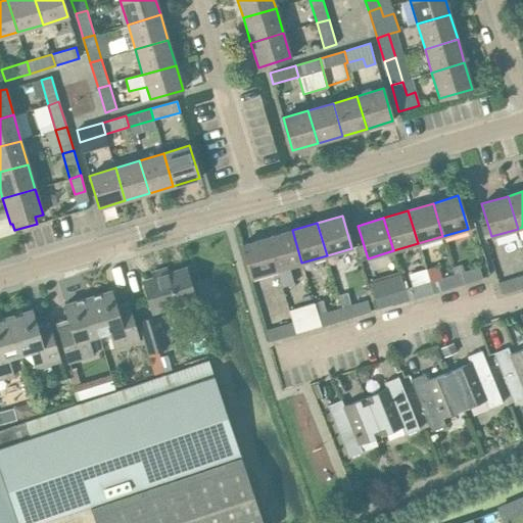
[(292,230),(268,237),(278,270),(277,271),(282,288),(294,284),(289,267),(301,263),(292,230)]
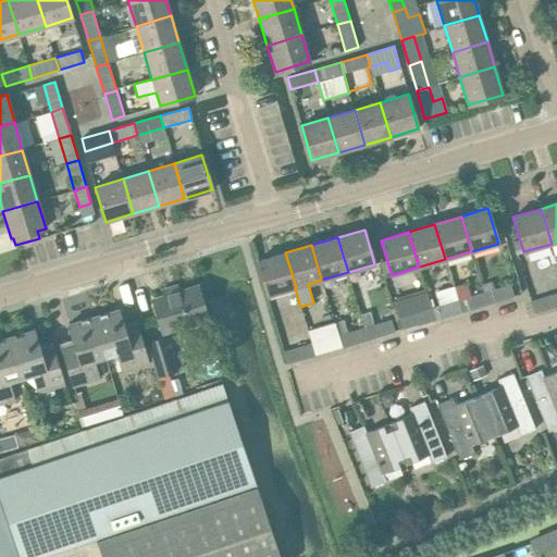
[(285,252),(257,261),(268,296),(295,288),(296,287),(285,252)]
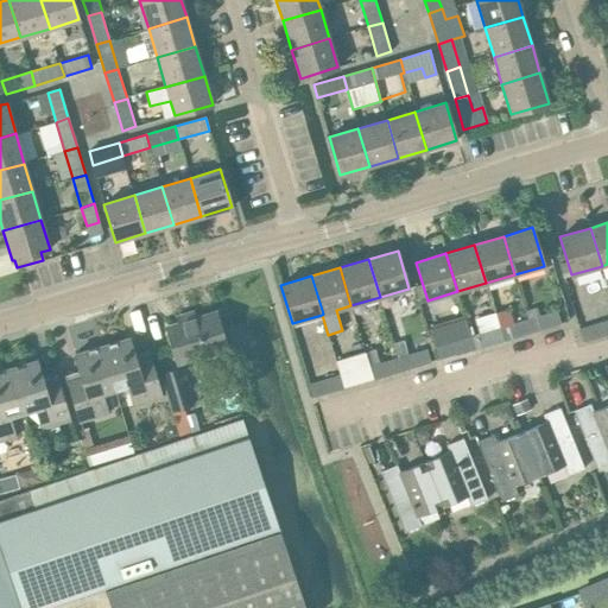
[(227,348),(216,311),(166,327),(177,363),(227,348)]
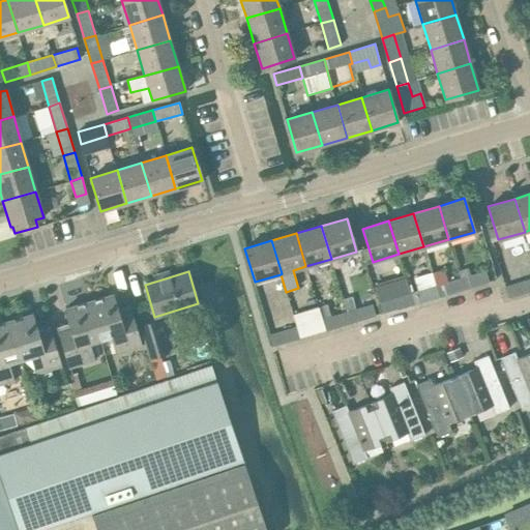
[(469,275),(472,287),(489,282),(486,271),(469,275)]
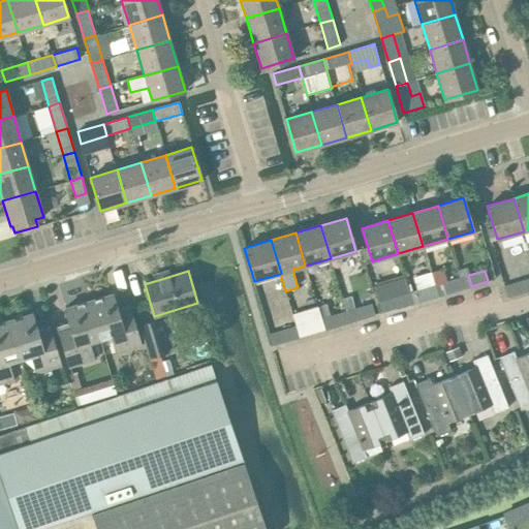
[(446,293),(463,288),(460,278),(443,282),(446,293)]
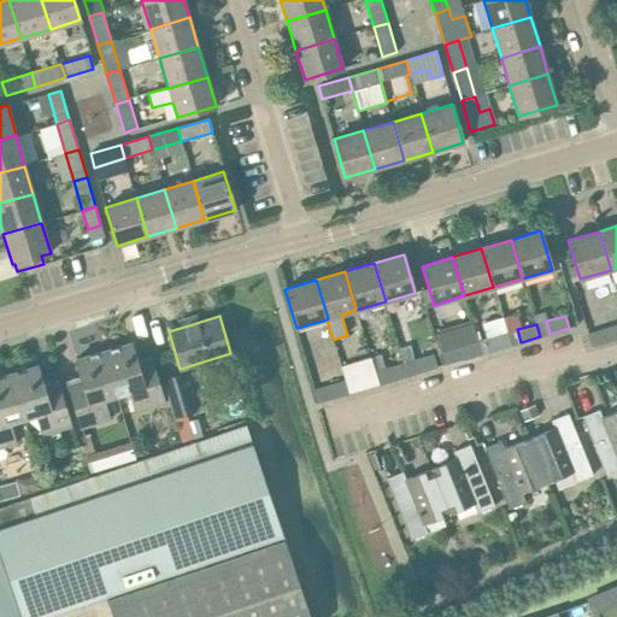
[(446,364),(463,359),(482,353),(477,341),(459,347),(456,333),(438,338),(446,364)]
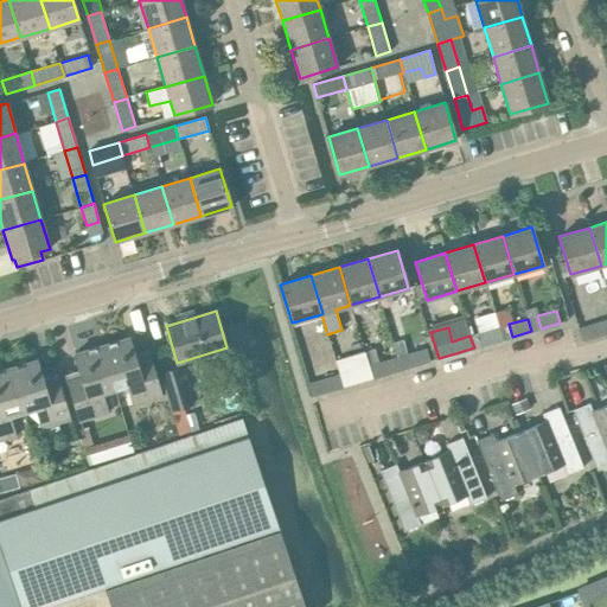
[(484,345),(503,339),(499,327),(480,333),(484,345)]
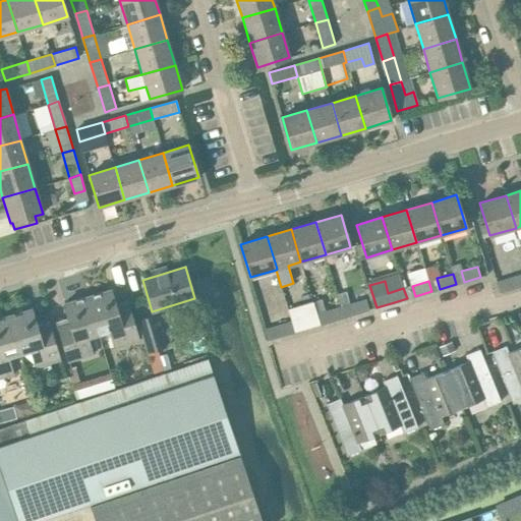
[(111,289),(88,296),(99,333),(110,330),(115,347),(138,340),(128,305),(116,308),(111,289)]
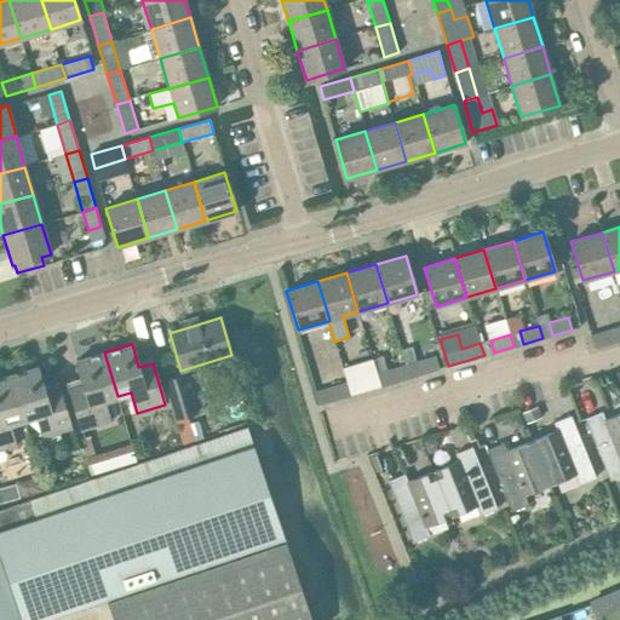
[(82,384),(69,388),(75,412),(81,430),(110,420),(104,400),(118,396),(104,352),(76,361),(82,384)]
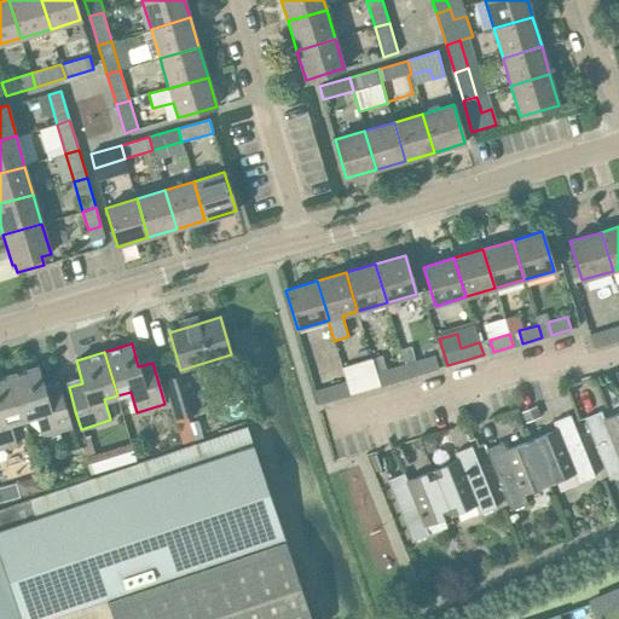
[(386,370),(387,370),(382,356),(372,359),(376,372),(386,370)]
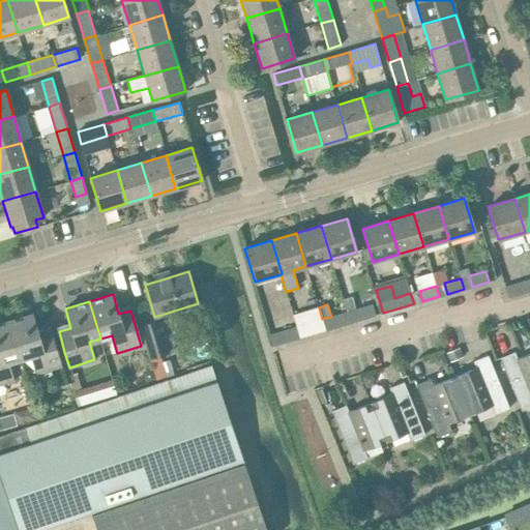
[(356,310),(347,312),(350,323),(359,320),(375,315),(372,304),(356,310)]
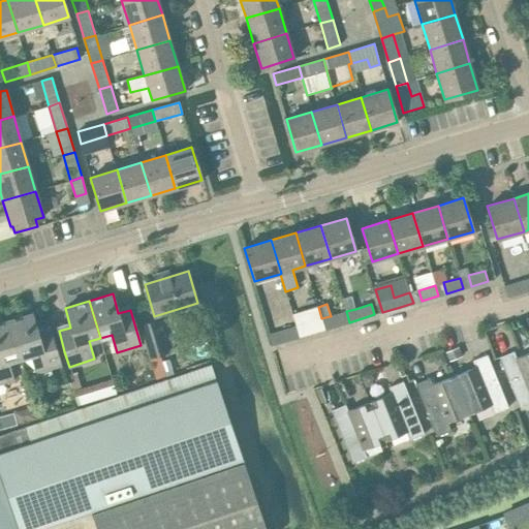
[(318,307),(292,314),(300,337),(308,334),(324,330),(321,318),(318,307)]
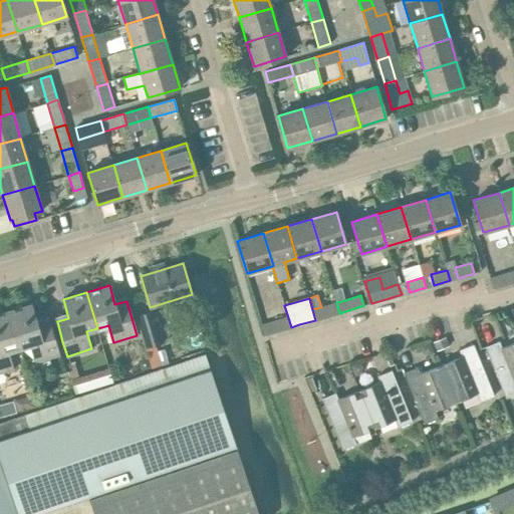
[(320,307),(323,317),(339,313),(336,302),(321,307),(320,307)]
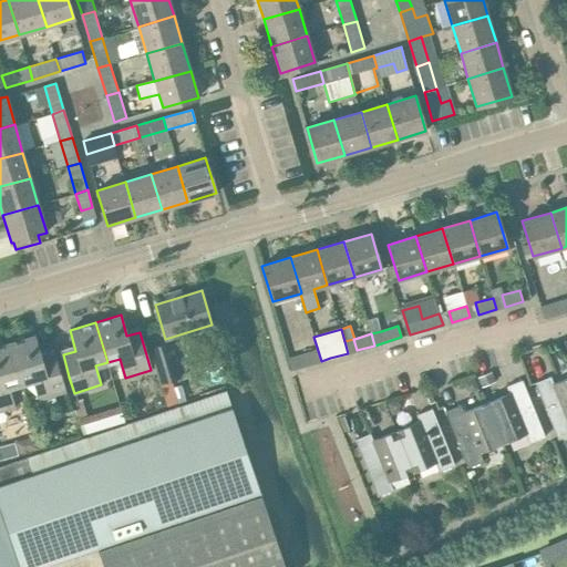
[(40,399),(64,391),(53,353),(40,357),(34,336),(11,343),(22,384),(34,381),(40,399)]
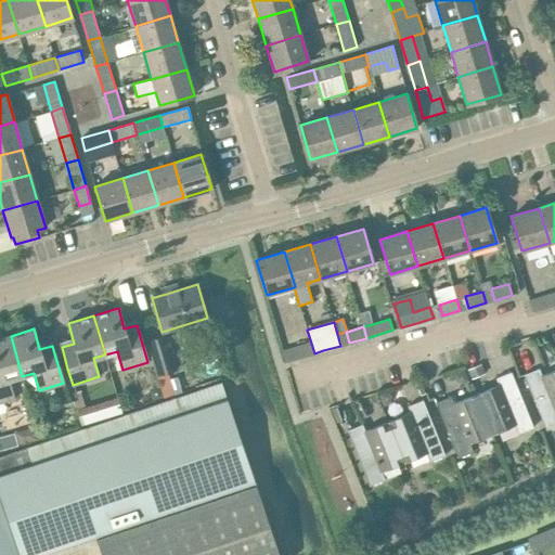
[(167,335),(147,340),(158,376),(177,371),(167,335)]
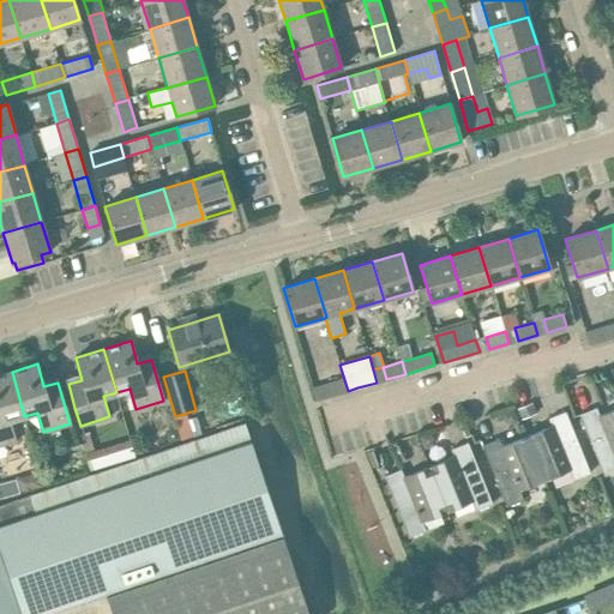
[(0,444),(18,439),(12,420),(24,416),(12,372),(0,374),(0,444)]
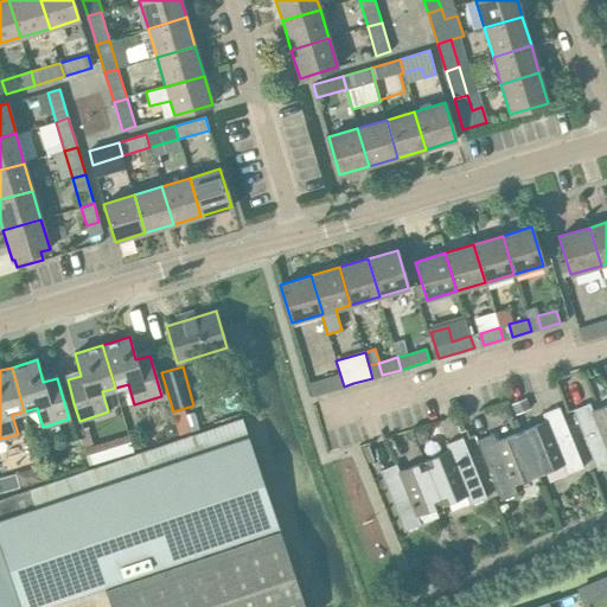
[(240,371),(227,375),(231,393),(246,388),(240,371)]
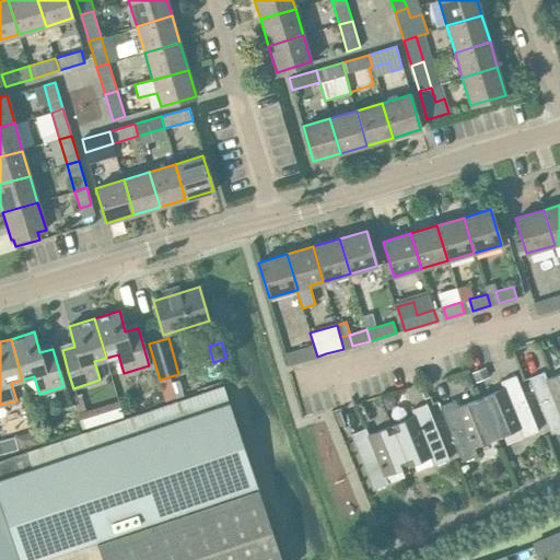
[(295,350),(296,351),(299,361),(314,359),(311,345),(295,350)]
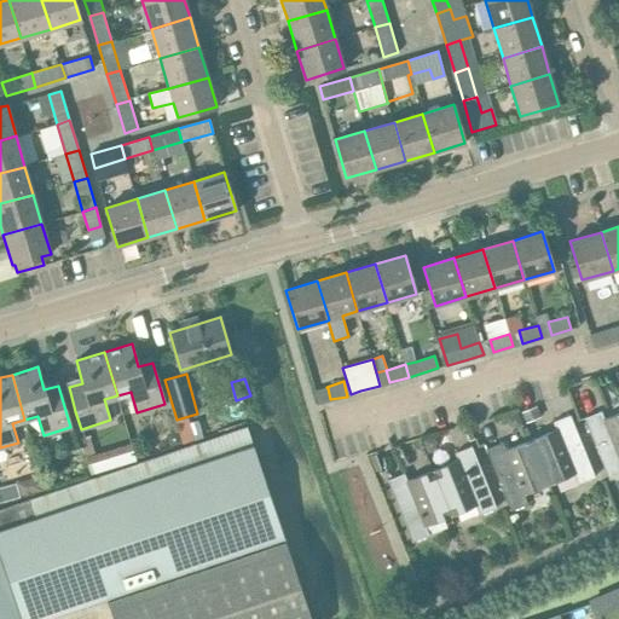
[(608,480),(618,475),(618,412),(605,418),(601,411),(584,417),(608,480)]
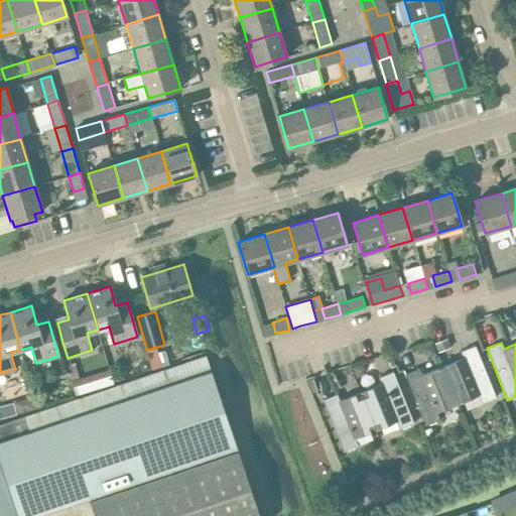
[(432,344),(421,348),(424,355),(430,357),(436,355),(432,344)]
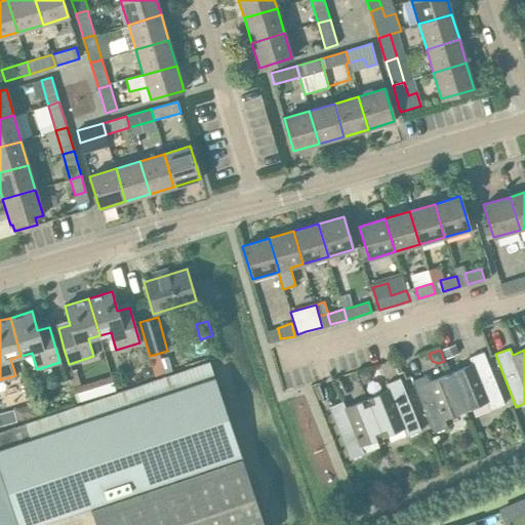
[(446,362),(466,410),(486,402),(490,410),(505,404),(483,352),(469,358),(471,364),(451,372),(447,361),(446,362)]
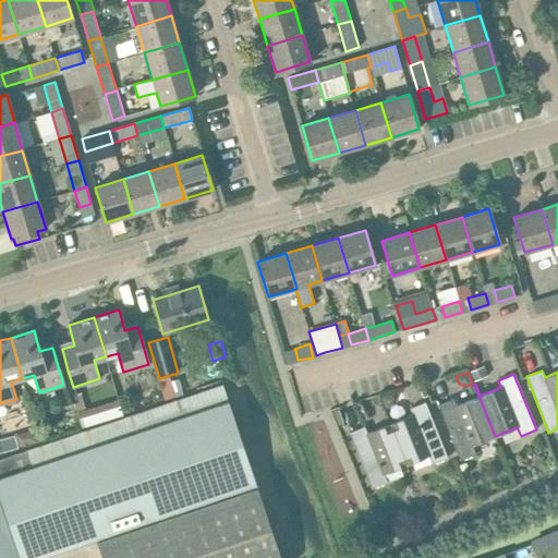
[(280,557),(222,385),(166,404),(0,460),(0,557),(35,557),(96,538),(102,557),(280,557)]
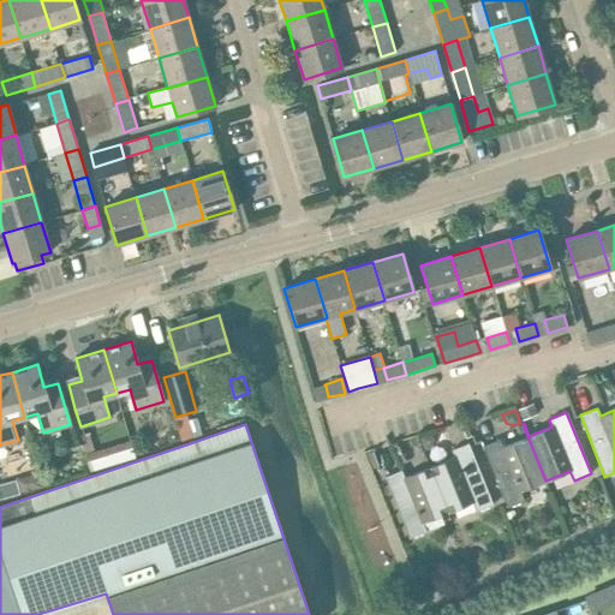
[(467,424),(461,425),(466,439),(472,436),(467,424)]
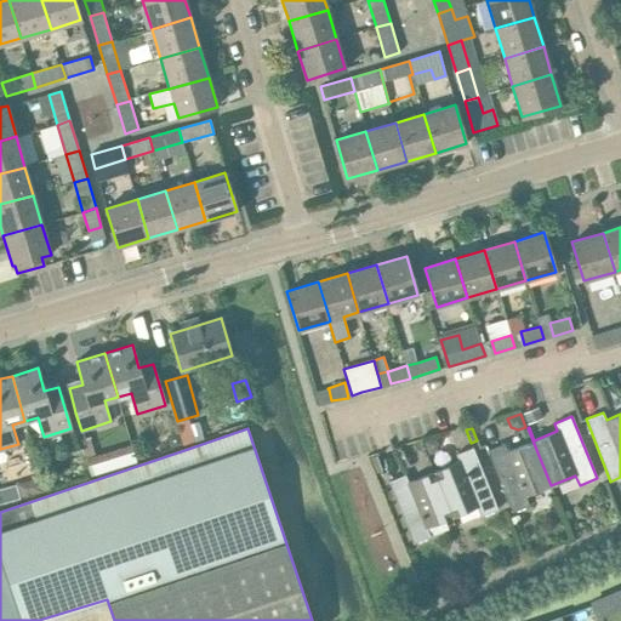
[(529,506),(525,496),(551,485),(528,428),(523,429),(528,443),(507,451),(503,443),(486,450),(512,513),(529,506)]
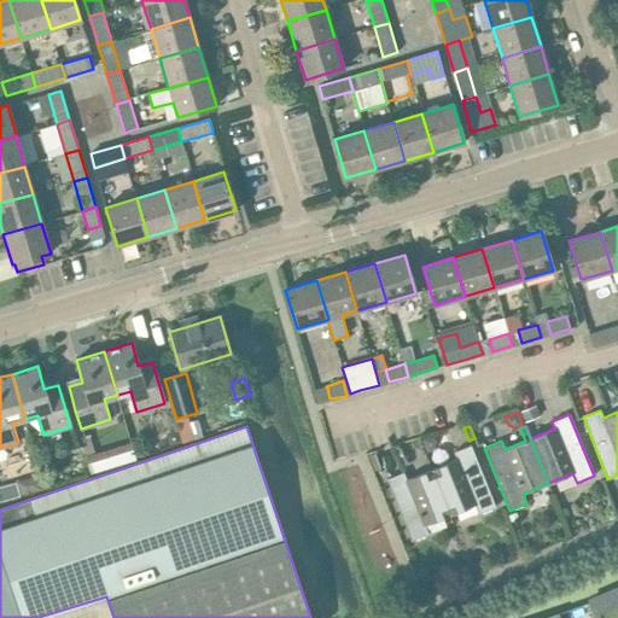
[(176,430),(165,433),(169,445),(180,442),(176,430)]
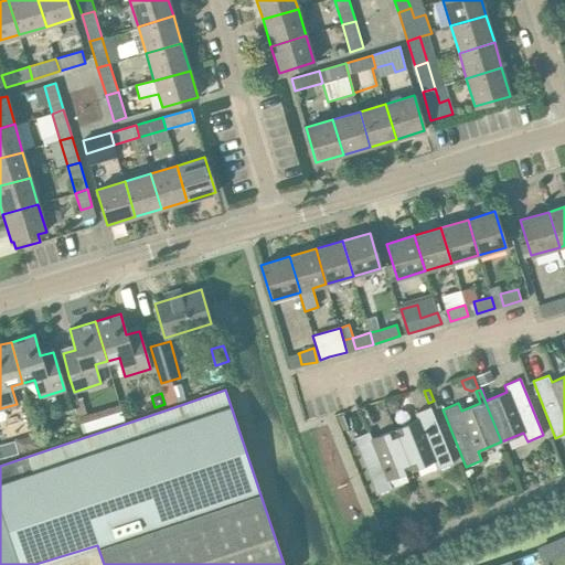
[(396,397),(385,402),(391,414),(397,411),(400,404),(396,397)]
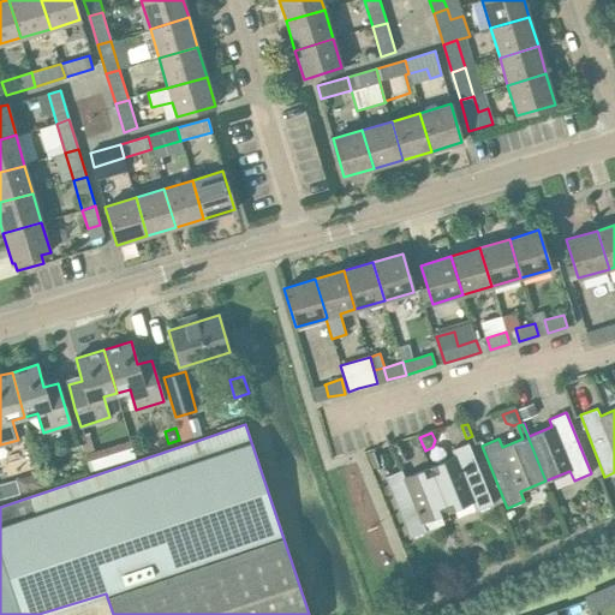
[(130,441),(94,452),(84,454),(90,472),(135,458),(130,441)]
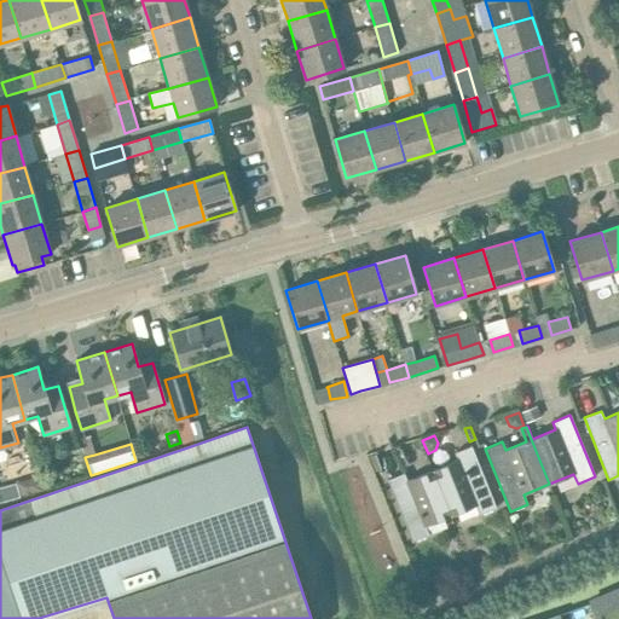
[(496,508),(472,446),(453,452),(457,461),(432,470),(450,515),(475,504),(479,515),(496,508)]
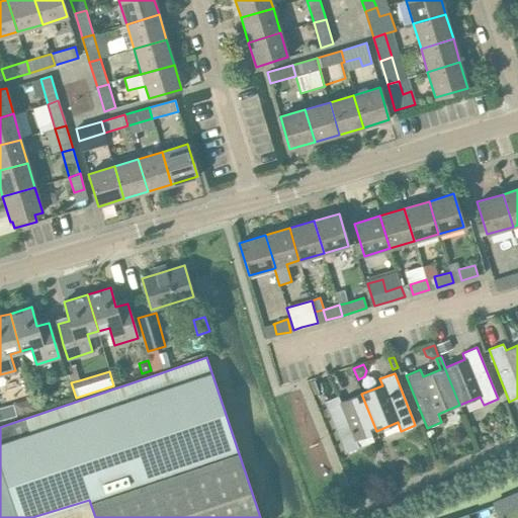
[(361,394),(341,403),(338,396),(324,402),(344,453),(359,448),(355,439),(376,431),(361,394)]
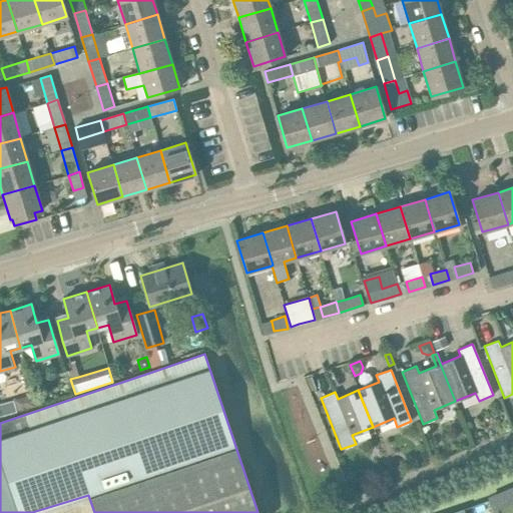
[(31,395),(14,399),(17,410),(34,405),(31,395)]
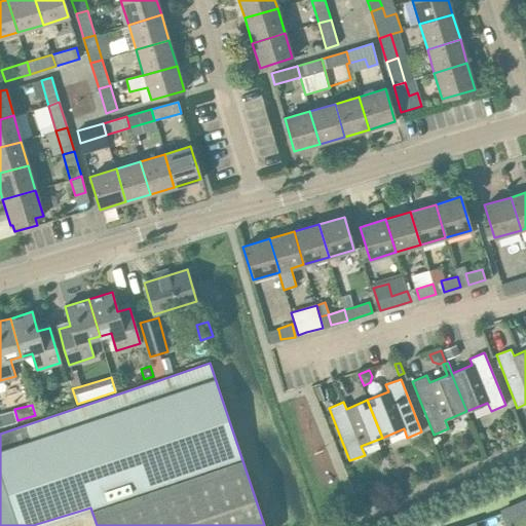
[(440,436),(431,439),(435,445),(442,442),(440,436)]
